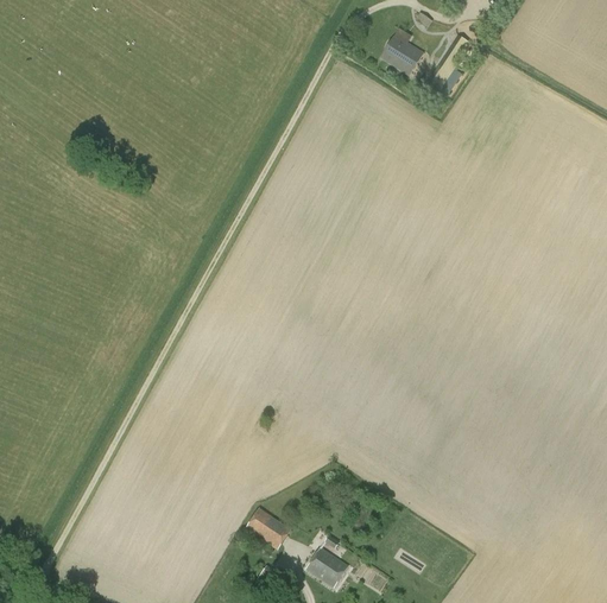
[(434,18),(421,8),(417,14),(424,19),(423,20),(429,25),(434,18)]
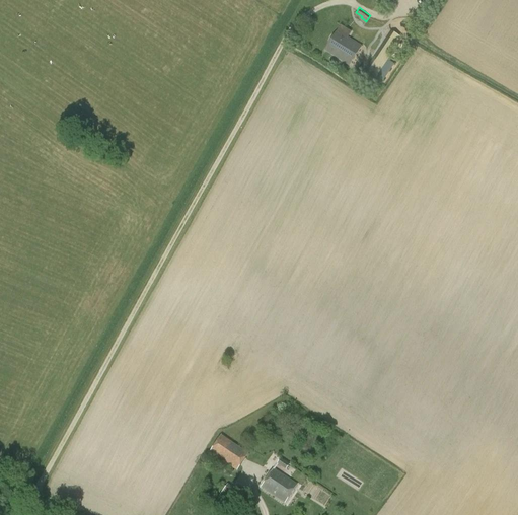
[(326,47),(350,62),(362,43),(349,34),(352,29),(342,22),(326,47)]
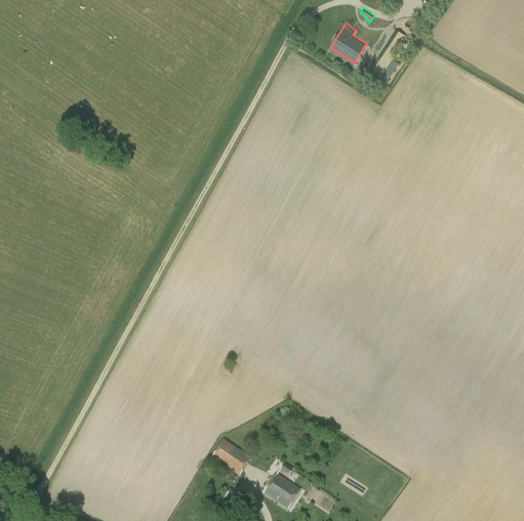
[(413,39),(396,28),(368,71),(379,79),(395,56),(400,58),(413,39)]
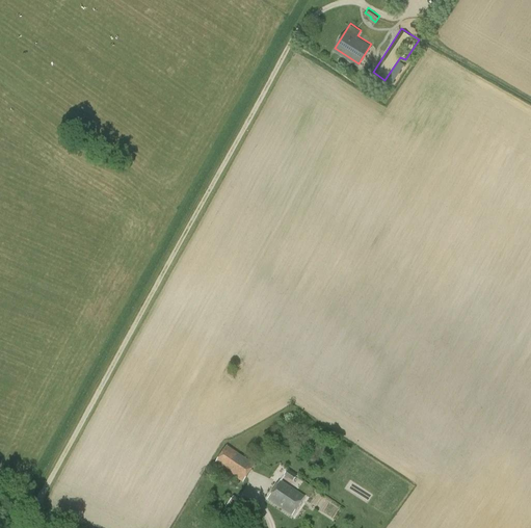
[(216,459),(243,479),(256,462),(228,442),(216,459)]
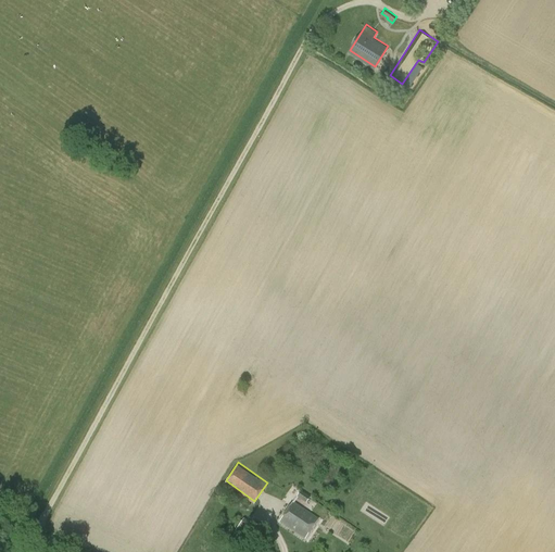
[(307,500),(311,494),(302,488),(298,493),(307,500)]
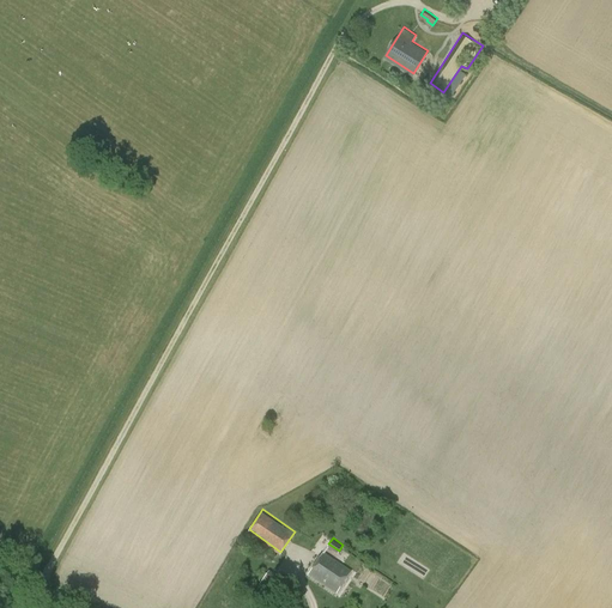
[(352,567),(325,549),(309,571),(337,590),(352,567)]
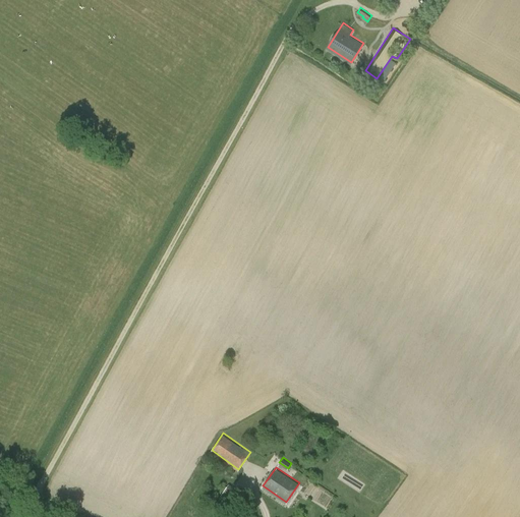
[(230,482),(220,495),(247,515),(256,502),(230,482)]
